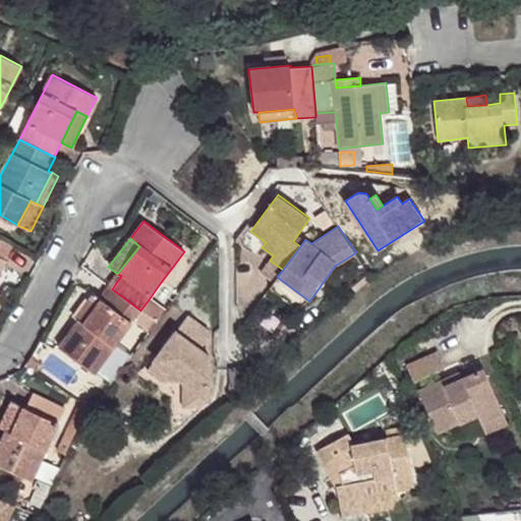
[(5,243),(0,253),(0,256),(6,261),(13,246),(5,243)]
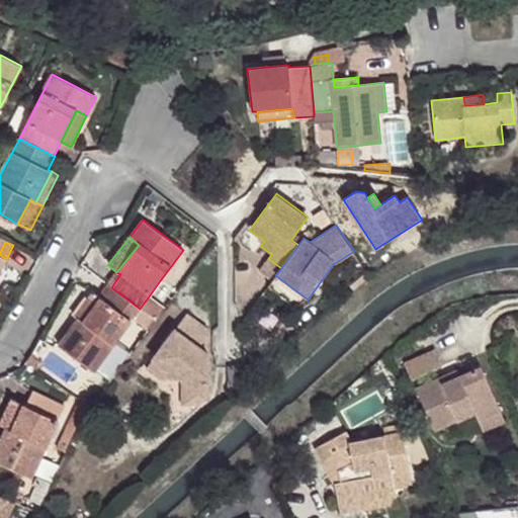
[(176,270),(171,266),(161,279),(166,283),(176,270)]
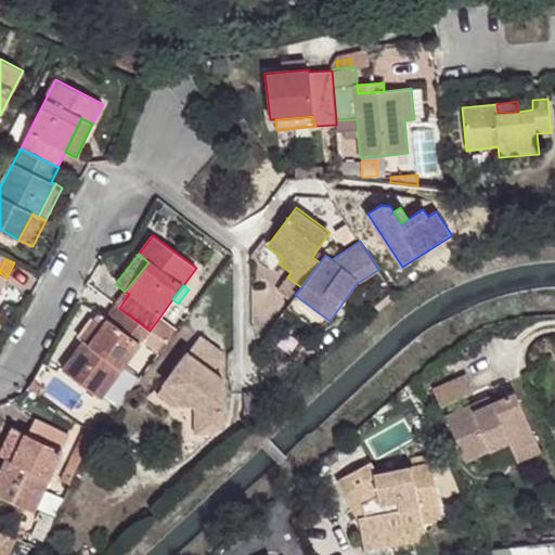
[(295,295),(287,307),(317,330),(330,321),(295,295)]
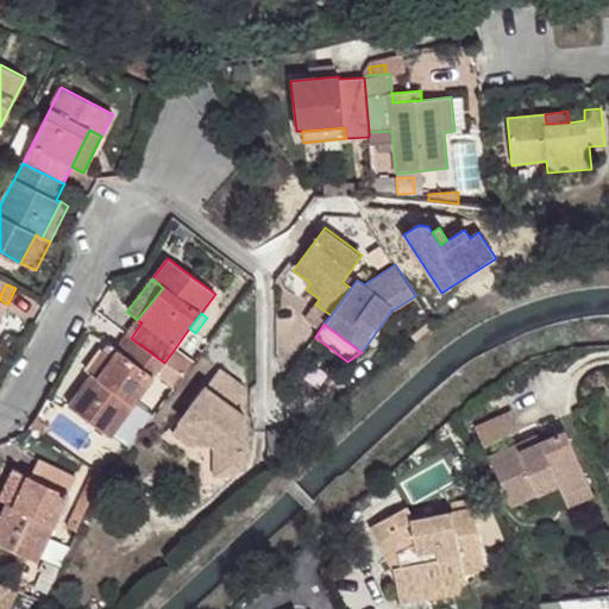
[(90,372),(68,406),(112,438),(156,375),(164,363),(131,338),(120,352),(118,350),(96,377),(90,372)]
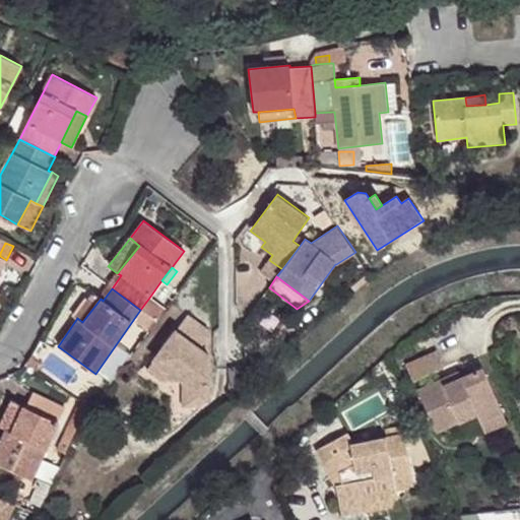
[(166,309),(149,298),(140,310),(156,322),(166,309)]
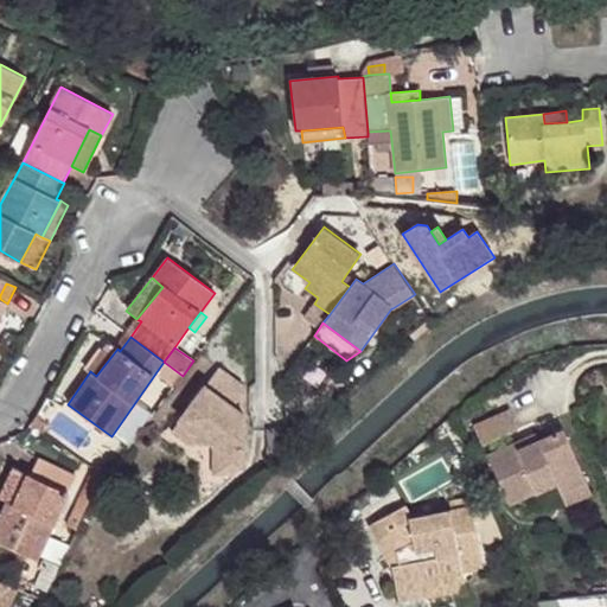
[(164,362),(155,374),(174,388),(183,376),(164,362)]
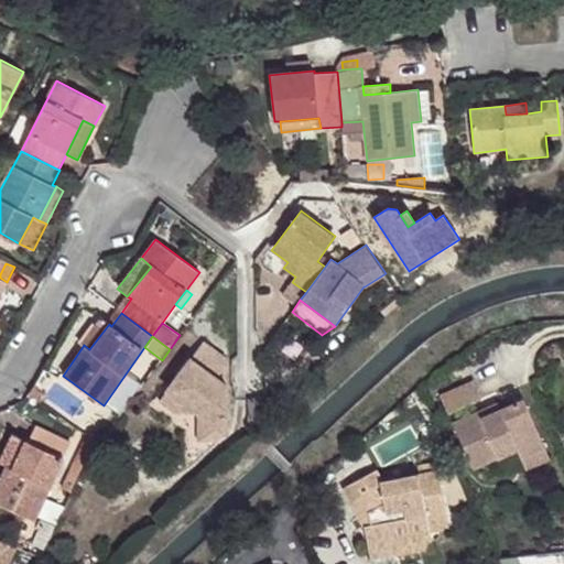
[(204,340),(167,389),(197,411),(197,442),(216,442),(225,431),(225,383),(218,379),(227,367),(226,357),(204,340)]
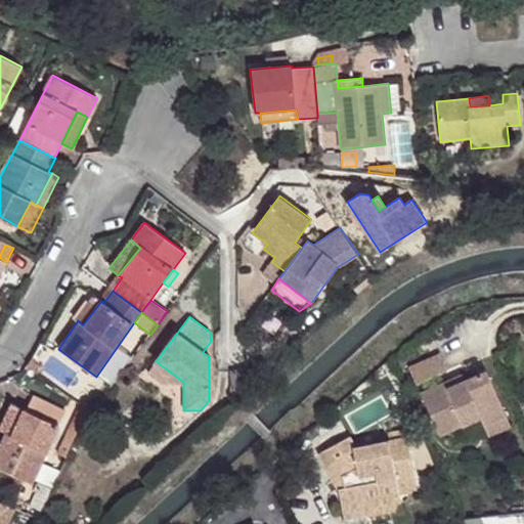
[(408,366),(416,383),(447,368),(440,352),(408,366)]
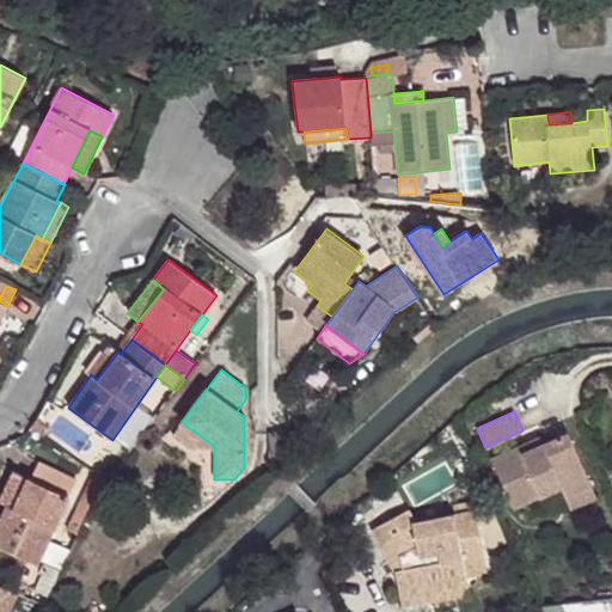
[(190,447),(213,447),(182,422),(172,434),(190,447)]
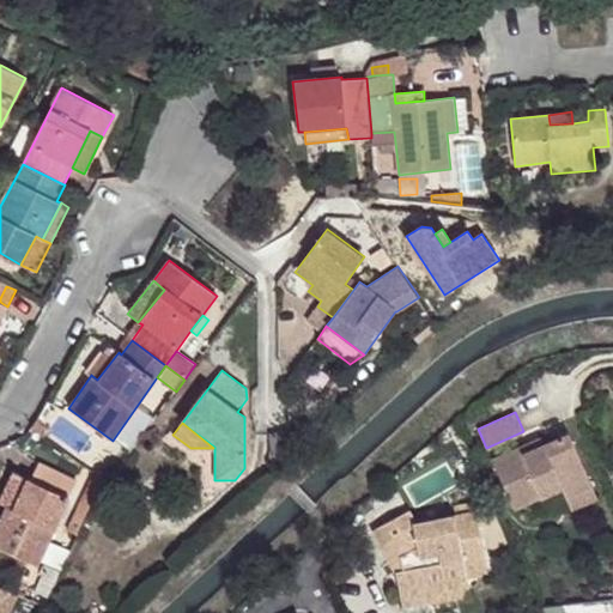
[(529,442),(491,457),(514,508),(562,486),(566,497),(593,486),(569,432),(544,443),(545,448),(534,453),(529,442)]
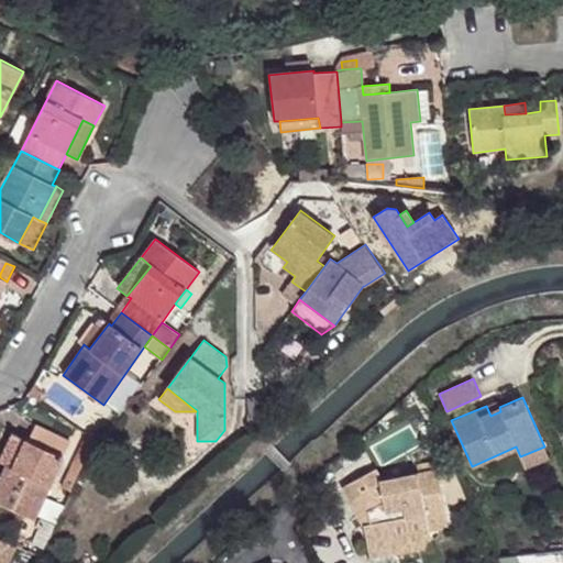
[(496,400),(486,406),(490,416),(500,411),(499,407),(496,400)]
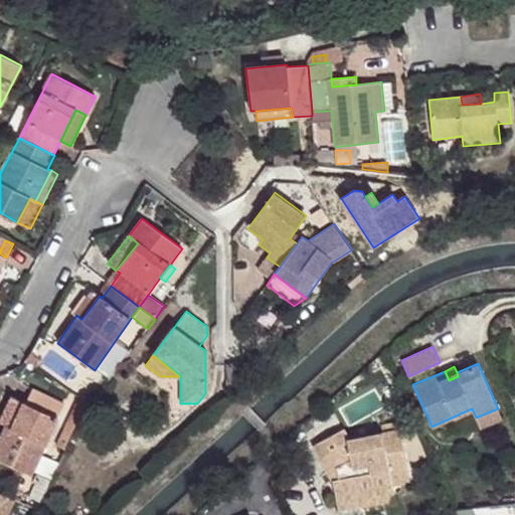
[(6,425),(0,437),(0,461),(31,476),(57,419),(65,402),(33,387),(25,402),(23,402),(11,427),(6,425)]
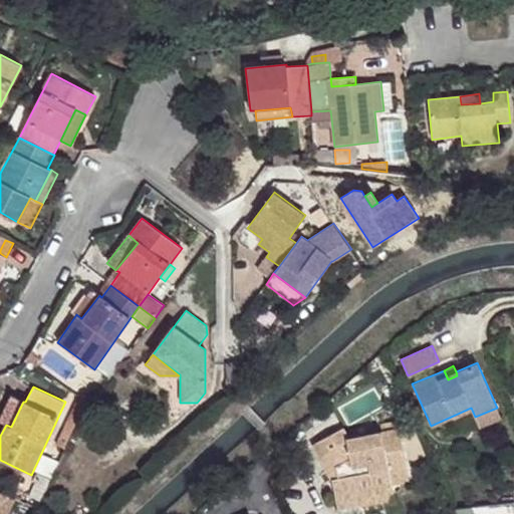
[(11,427),(23,402),(10,396),(0,417),(0,421),(6,425),(11,427)]
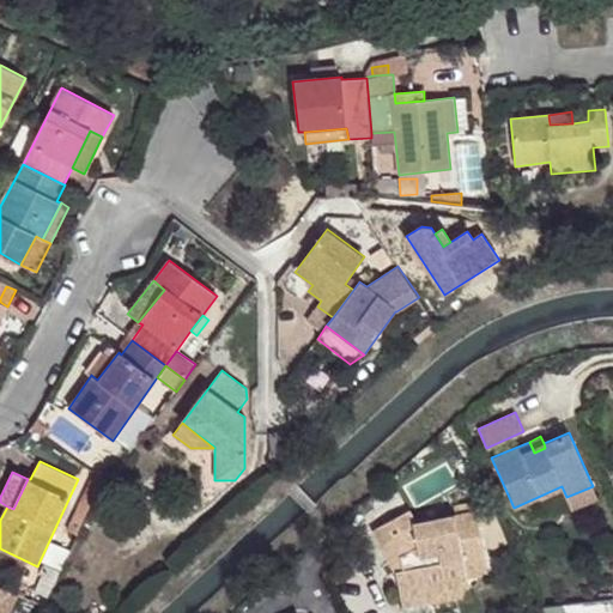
[(90,490),(98,496),(108,484),(97,477),(90,490)]
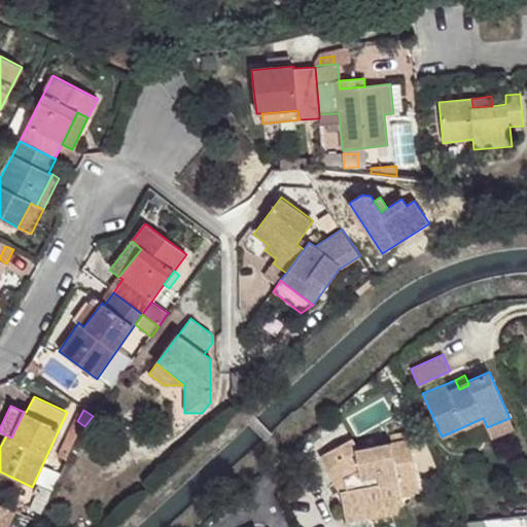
[(510,418),(487,427),(491,436),(514,427),(510,418)]
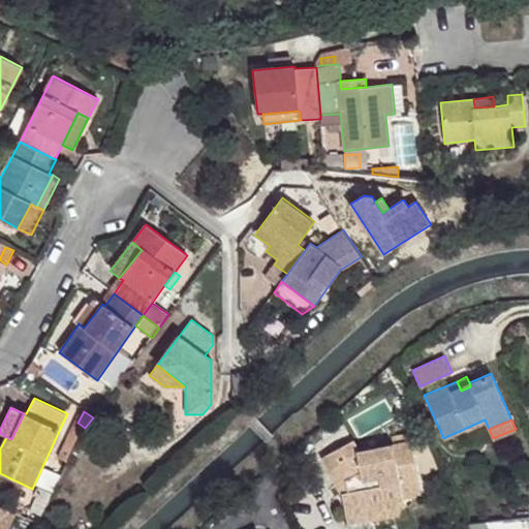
[(56,457),(67,462),(78,438),(84,429),(73,424),(56,457)]
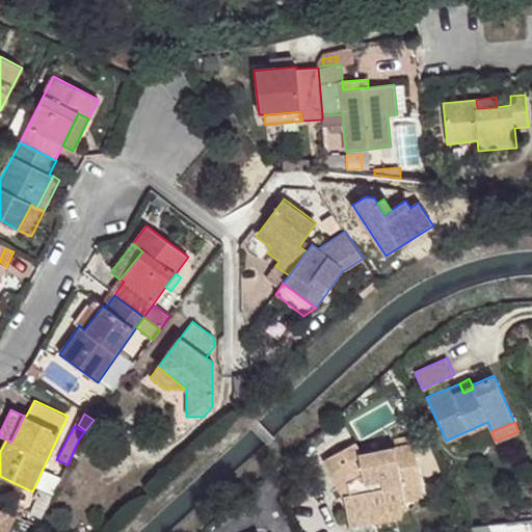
[(324,460),(344,496),(350,527),(351,531),(371,531),(374,529),(373,525),(408,517),(405,501),(423,498),(413,444),(411,444),(410,436),(394,440),(395,447),(361,454),(354,443),(324,459),(324,460)]
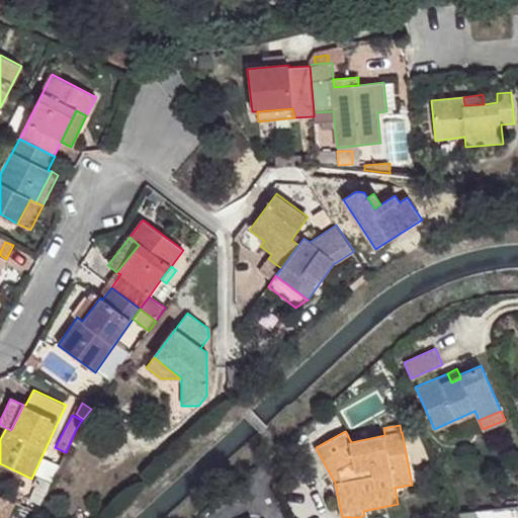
[(28,500),(40,506),(50,482),(36,477),(33,485),(35,486),(28,500)]
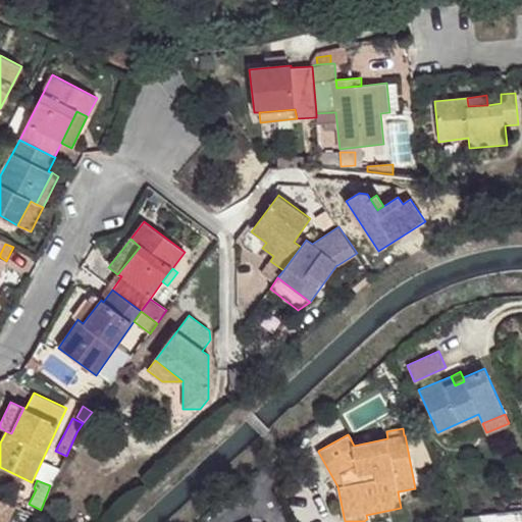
[(0,521),(9,521),(16,509),(0,501),(0,521)]
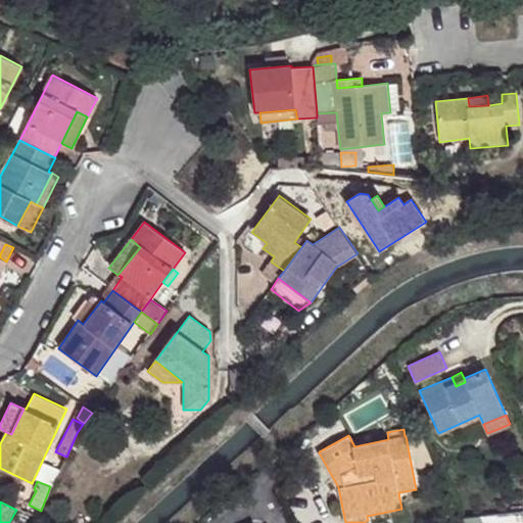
[(465,515),(467,522),(485,522),(481,510),(465,515)]
